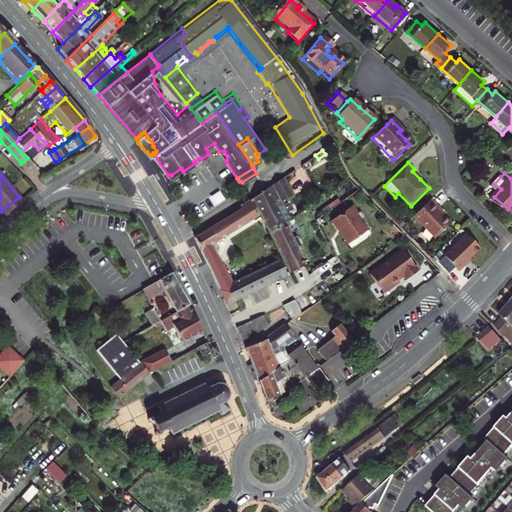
[(283,176),(253,196),(261,212),(269,229),(284,223),(293,217),(284,198),(294,191),(283,176)]
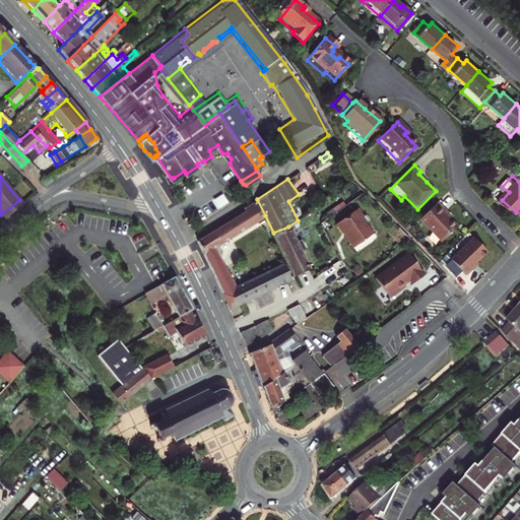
[(222,261),(216,247),(265,215),(257,199),(244,208),(245,210),(198,241),(210,268),(222,261)]
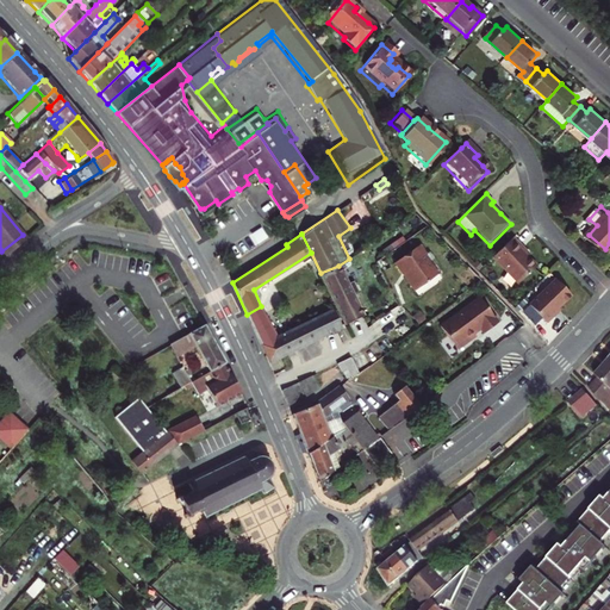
[(531,255),(512,237),(491,259),(518,285),(537,266),(533,261),(529,257),(531,255)]
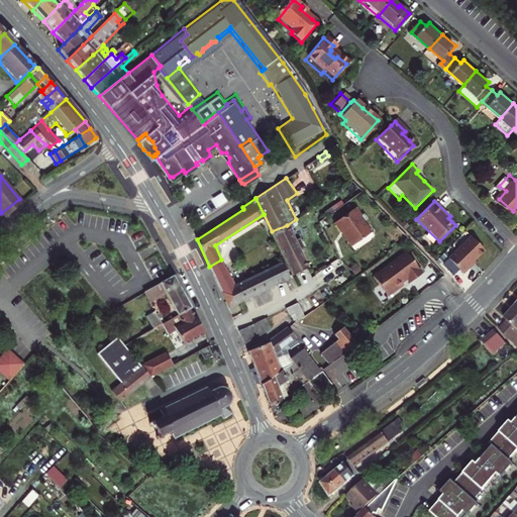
[(324,212),(327,216),(338,209),(336,205),(324,212)]
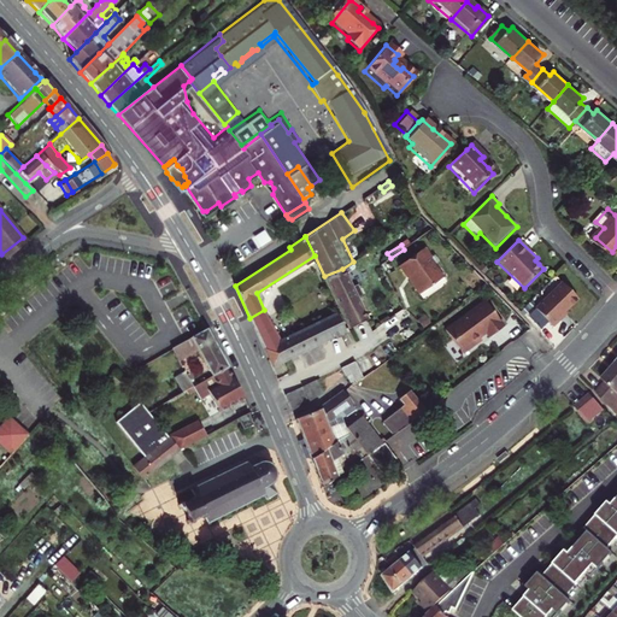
[(419,295),(445,278),(435,265),(432,260),(433,257),(425,248),(399,266),(419,295)]
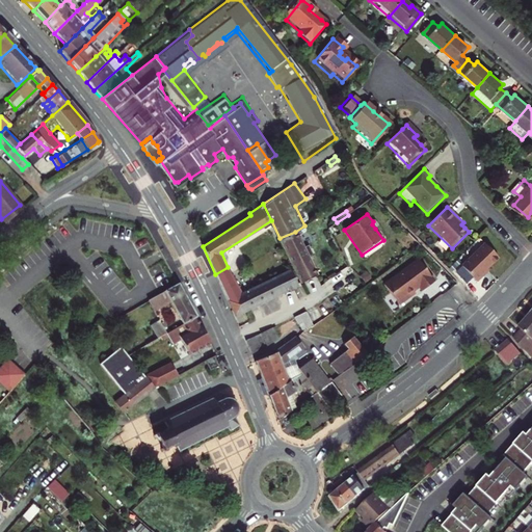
[(417,237),(421,233),(416,228),(411,232),(417,237)]
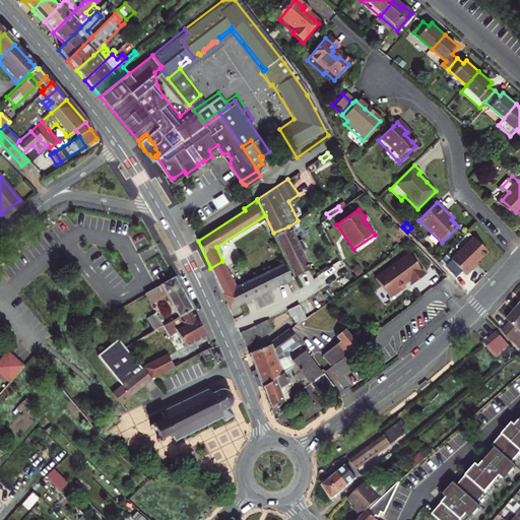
[(294,275),(309,267),(288,226),(273,233),(294,275)]
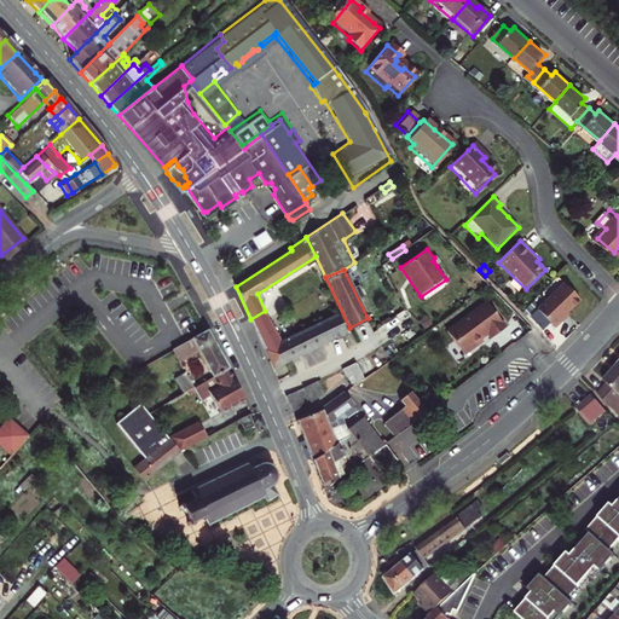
[(580,302),(563,284),(537,311),(556,330),(570,316),(568,314),(580,302)]
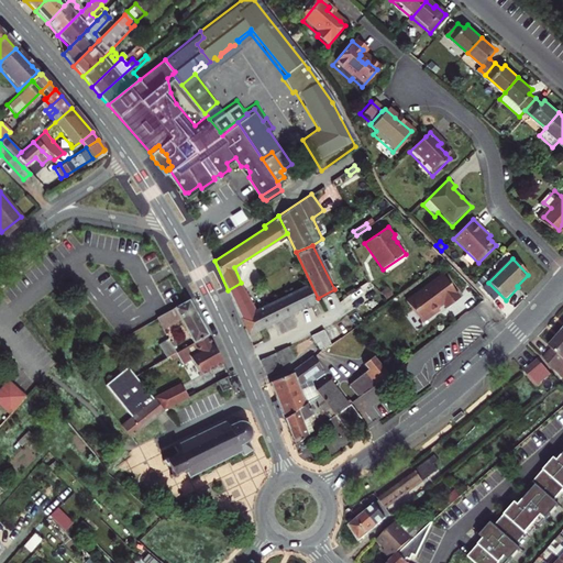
[(449,308),(461,299),(442,275),(406,301),(423,324),(440,312),(438,310),(446,305),(449,308)]
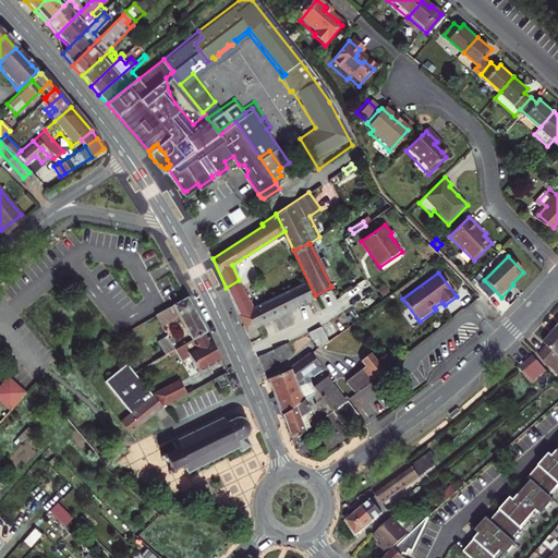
[(230,296),(244,289),(239,280),(226,288),(230,296)]
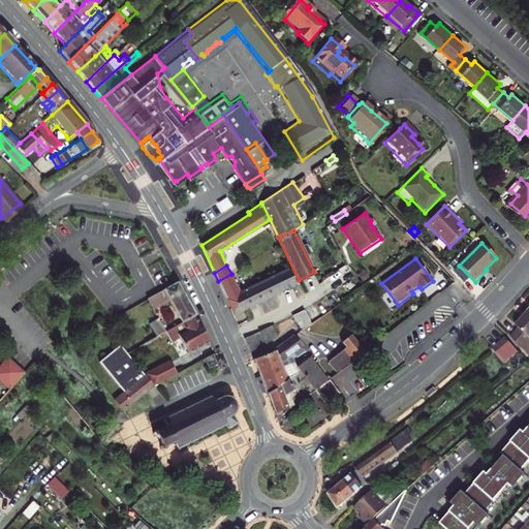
[(462,273),(456,267),(453,271),(458,276),(462,273)]
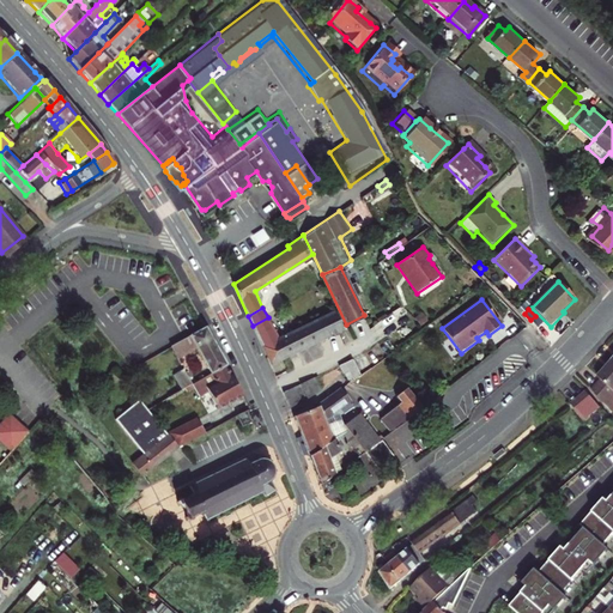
[(334,310),(278,339),(268,317),(253,326),(271,364),(343,326),(334,310)]
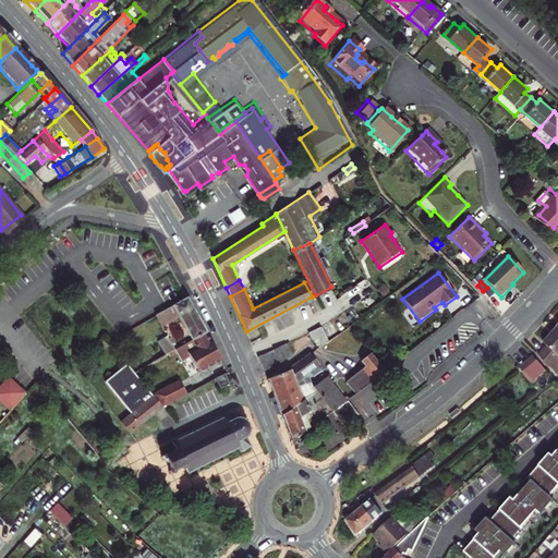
[(377,290),(381,296),(389,292),(384,284),(377,290)]
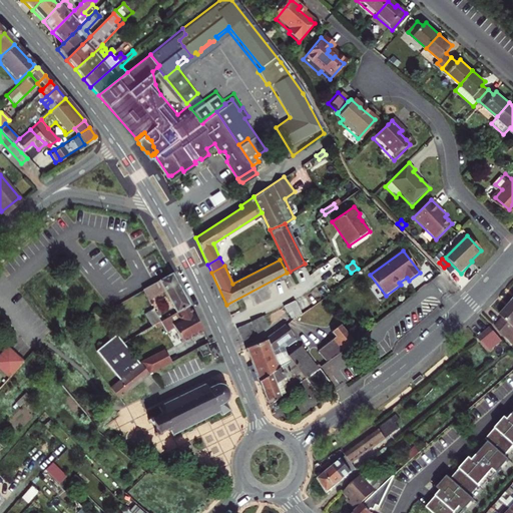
[(189,306),(172,275),(144,290),(150,301),(165,293),(177,313),(189,306)]
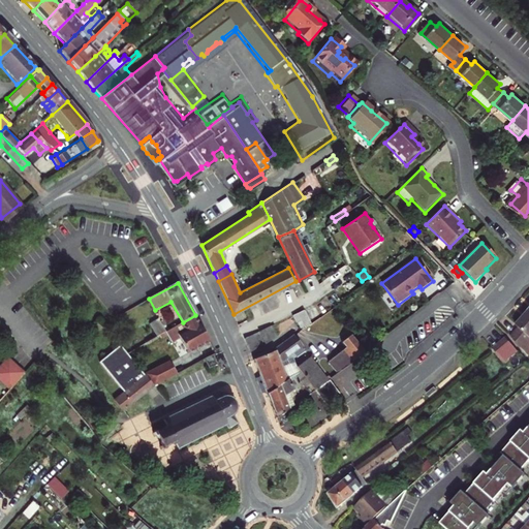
[(311,323),(304,308),(292,315),(294,321),(298,320),(301,328),(311,323)]
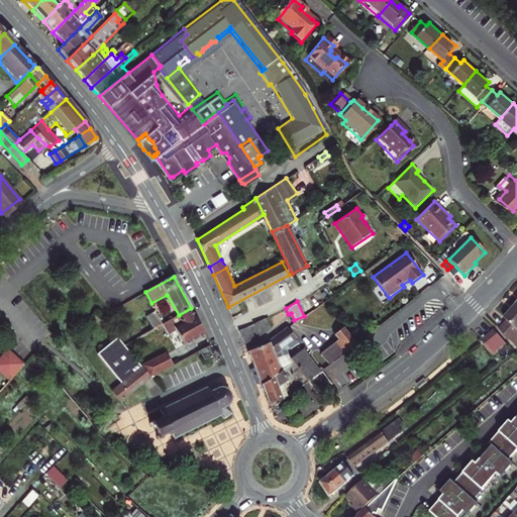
[(516,301),(503,314),(506,316),(498,325),(516,347),(516,345),(516,301)]
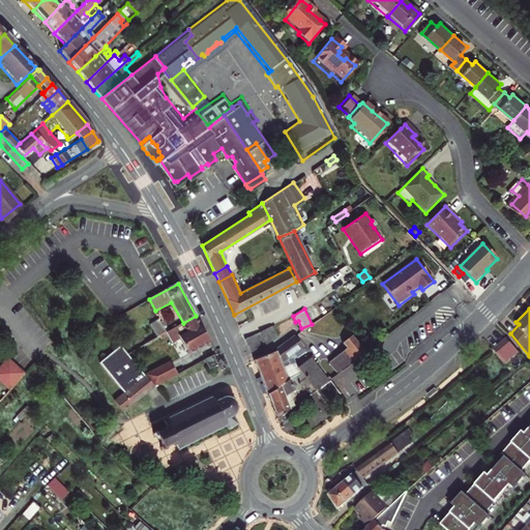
[(189,354),(210,343),(196,316),(183,323),(168,332),(160,336),(163,340),(168,336),(173,345),(181,340),(189,354)]
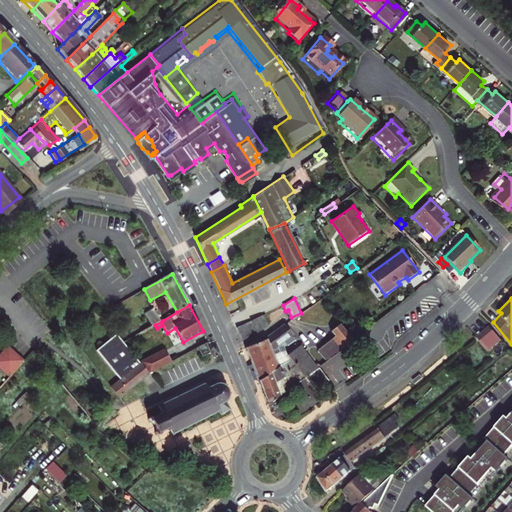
[(155,325),(162,321),(155,310),(146,315),(151,323),(144,326),(146,330),(151,327),(155,325)]
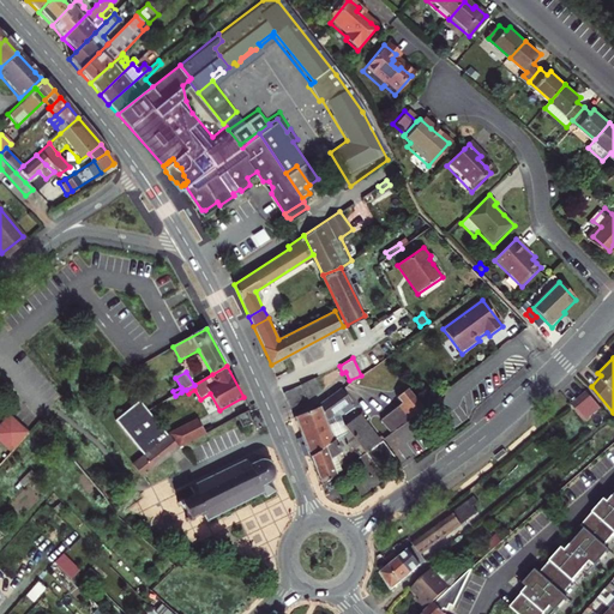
[(321,393),(314,378),(301,385),(309,399),(321,393)]
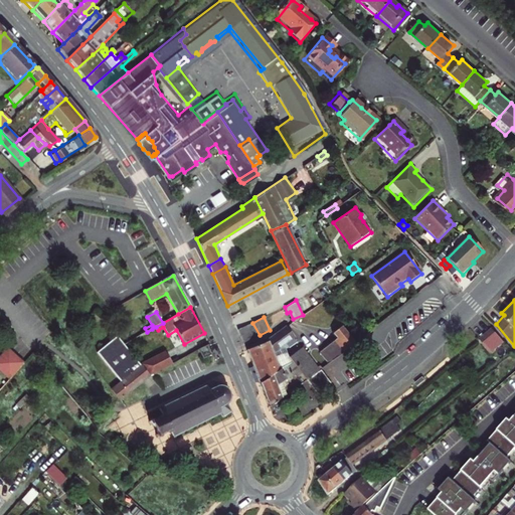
[(251,324),(237,330),(243,343),(258,336),(251,324)]
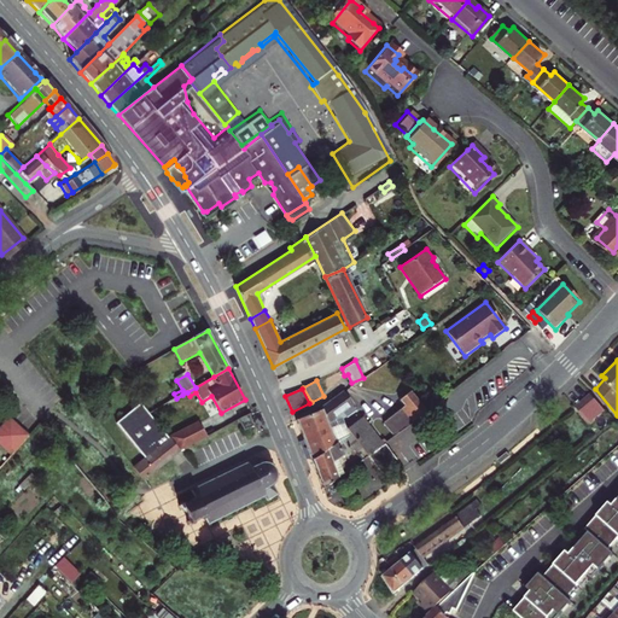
[(379,424),(389,437),(425,409),(409,390),(397,400),(402,406),(379,424)]
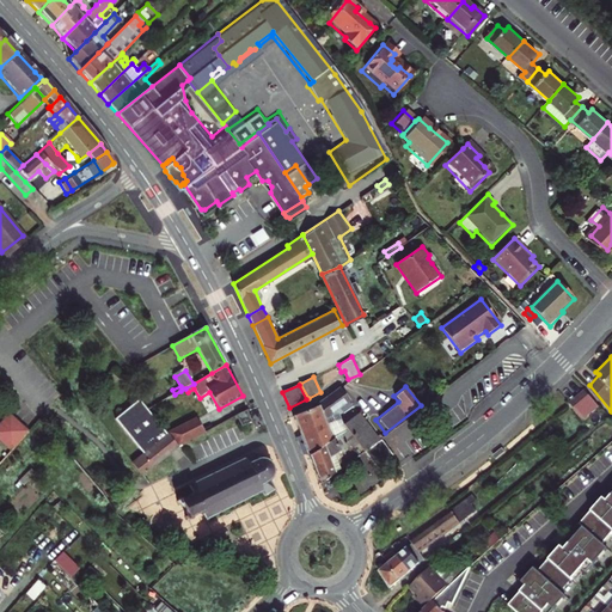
[(348,401),(341,387),(317,405),(318,407),(293,417),(301,435),(325,424),(323,418),(348,401)]
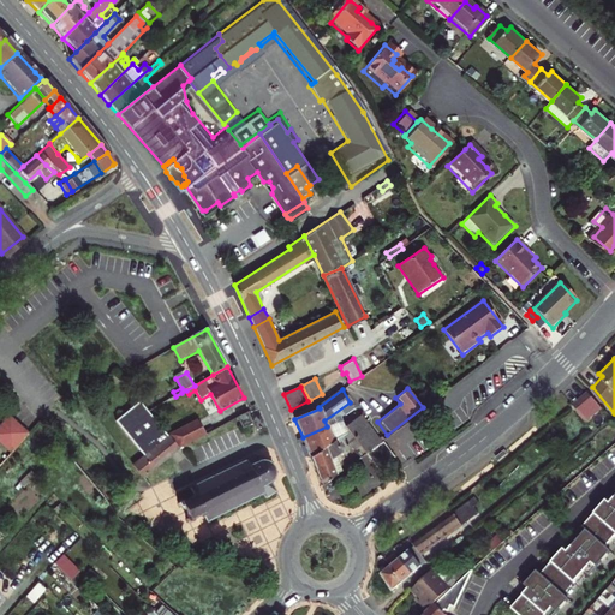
[(589,422),(603,410),(590,393),(574,406),(589,422)]
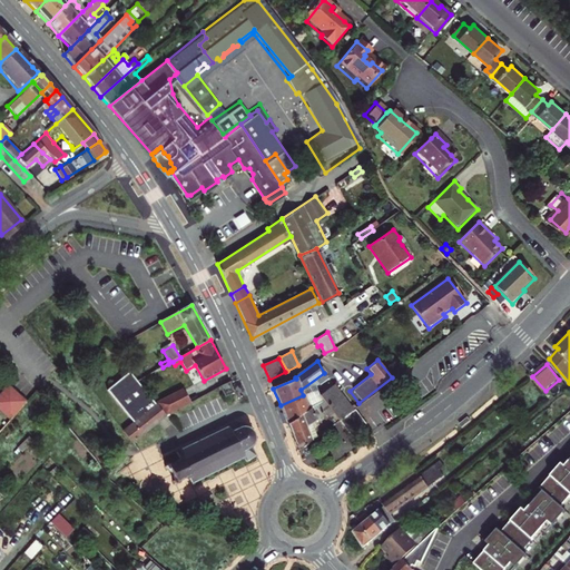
[(149,375),(154,385),(164,380),(158,370),(149,375)]
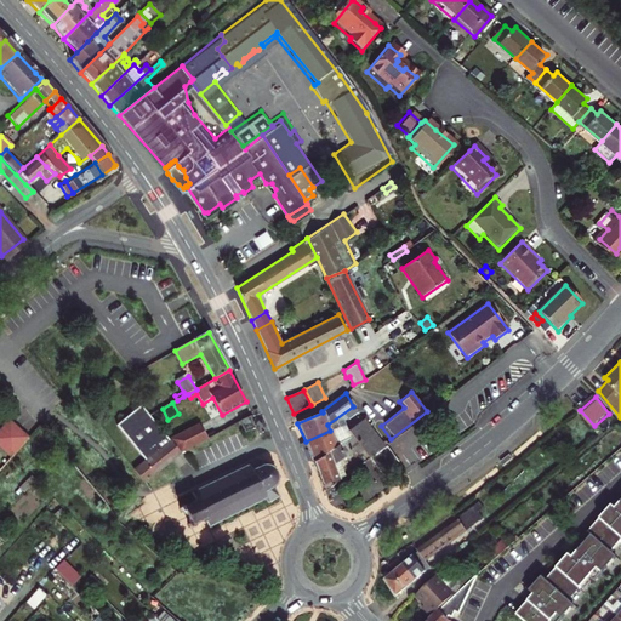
[(144,463),(169,444),(167,443),(148,417),(141,408),(117,426),(144,463)]
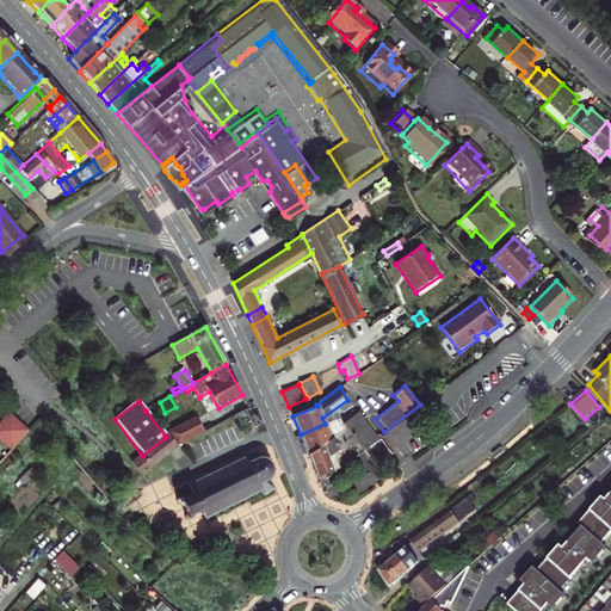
[(0,421),(0,427),(16,443),(34,423),(14,406),(0,421)]
